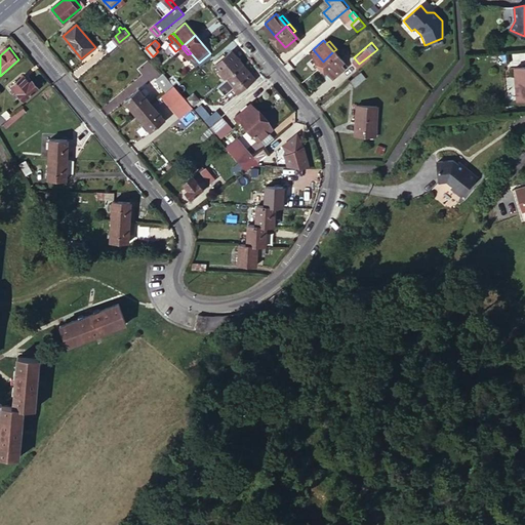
[(228,76),(243,63),(231,48),(215,62),(228,76)]
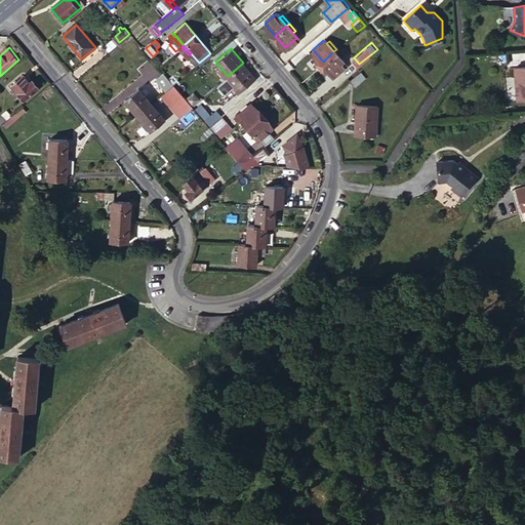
[(333,51),(340,59),(344,57),(336,49),(333,51)]
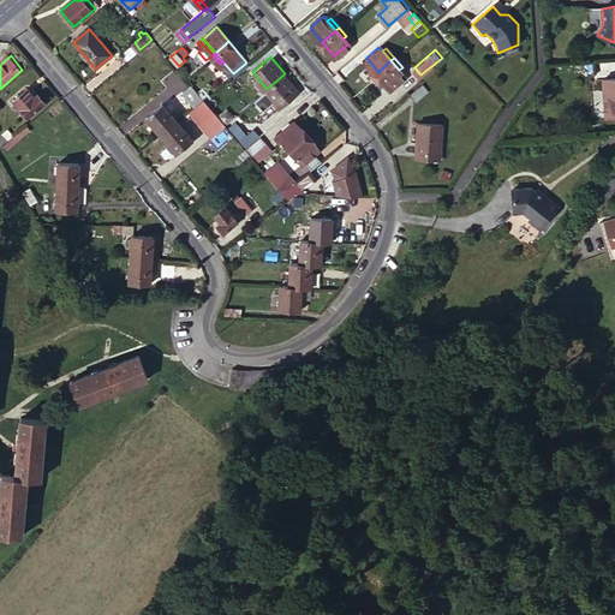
[(390,60),(378,72),(390,87),(404,76),(399,70),(390,60)]
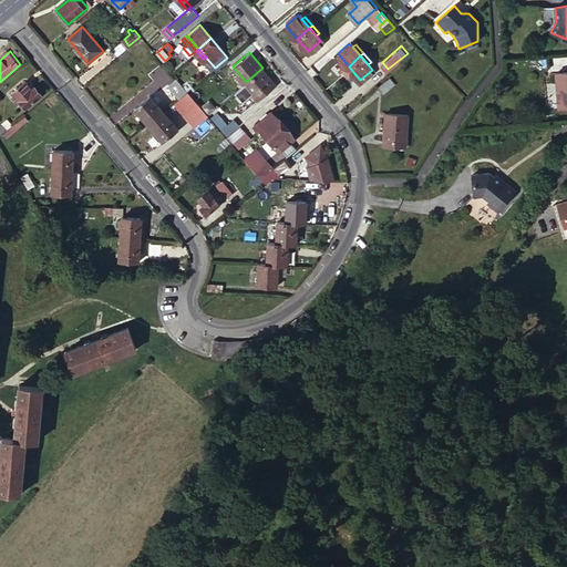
[(276,82),(263,68),(246,82),(258,96),(263,93),(272,85),(276,82)]
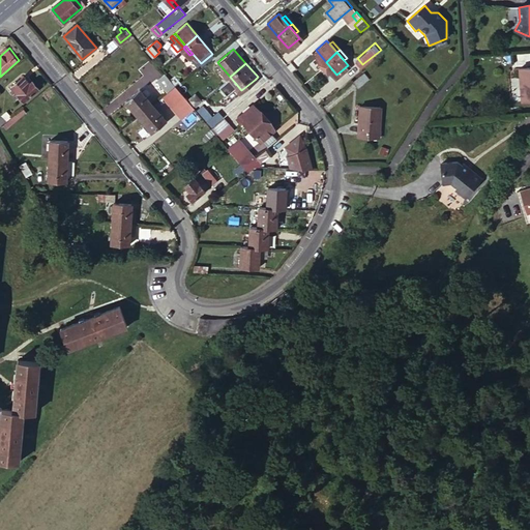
[(367,65),(356,75),(361,80),(373,71),(367,65)]
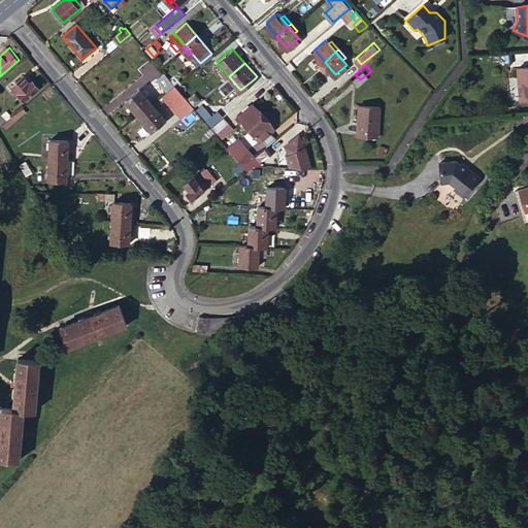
[(527,100),(527,66),(518,67),(521,101),(527,100)]
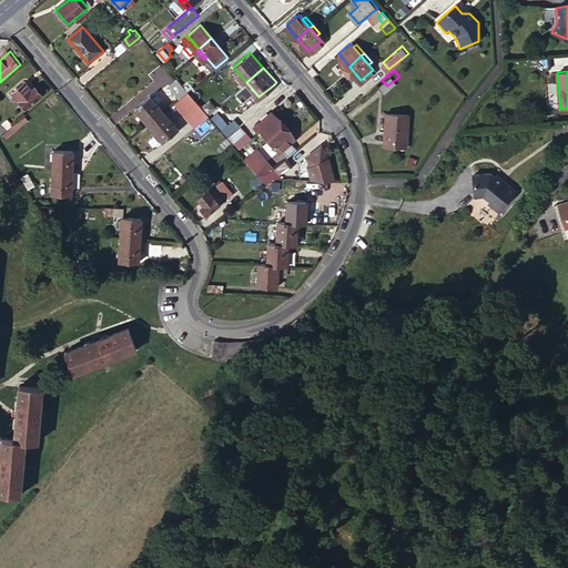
[(33,88),(28,81),(14,92),(28,108),(43,94),(37,84),(33,88)]
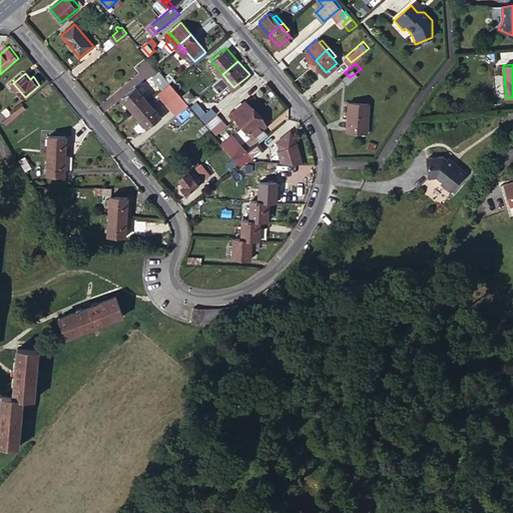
[(160,74),(153,80),(160,88),(167,83),(160,74)]
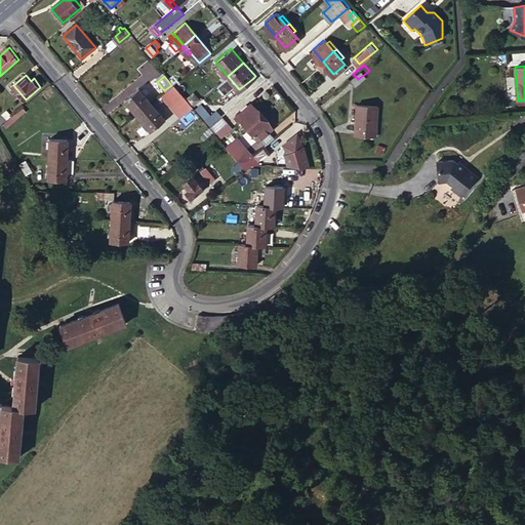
[(257,85),(252,79),(243,86),(248,92),(257,85)]
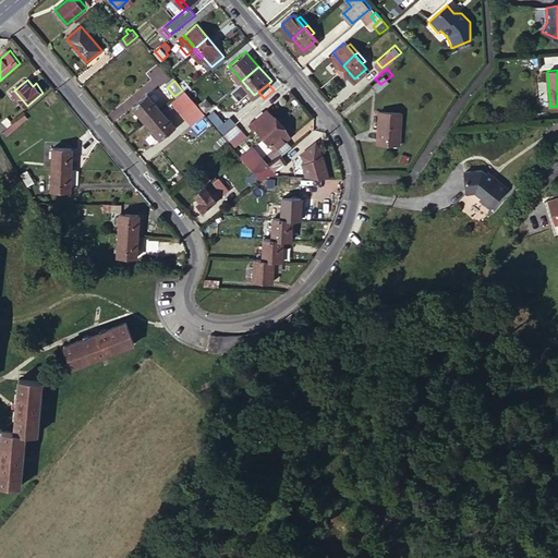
[(171,101),(191,125),(203,114),(184,92),(171,101)]
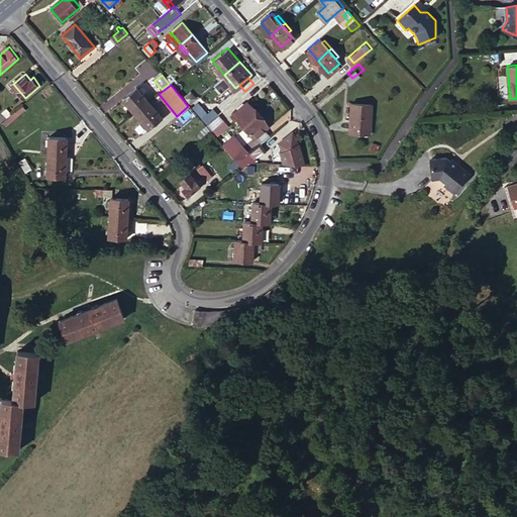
[(122,99),(134,114),(139,110),(148,103),(135,88),(122,99)]
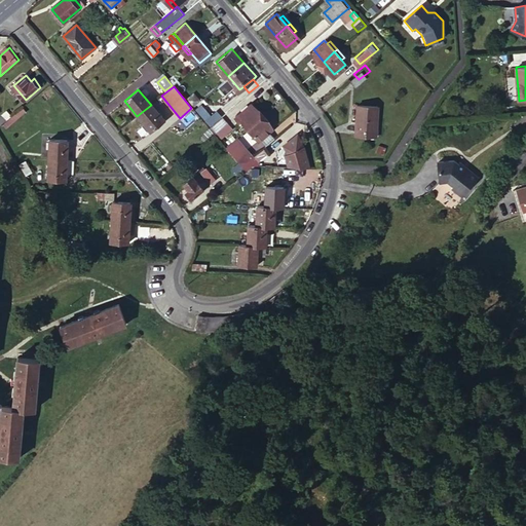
[(200,99),(194,105),(212,124),(218,118),(214,113),(210,116),(202,108),(207,106),(204,104),(200,99)]
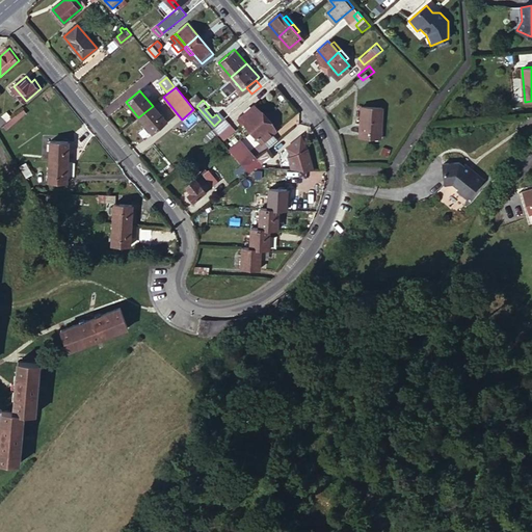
[(255,125),(265,115),(254,103),(243,111),(255,125)]
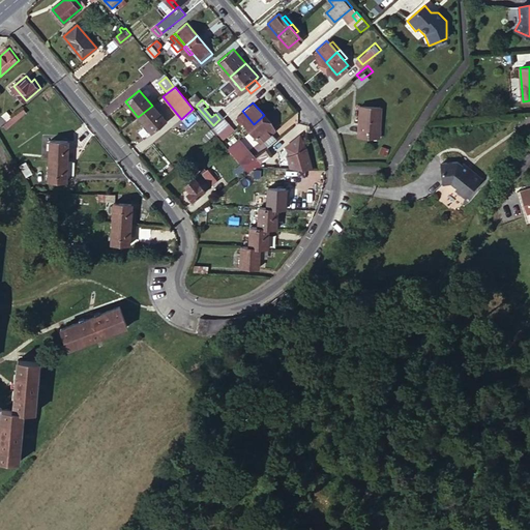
[(143,113),(138,117),(151,133),(166,122),(154,109),(152,106),(143,113)]
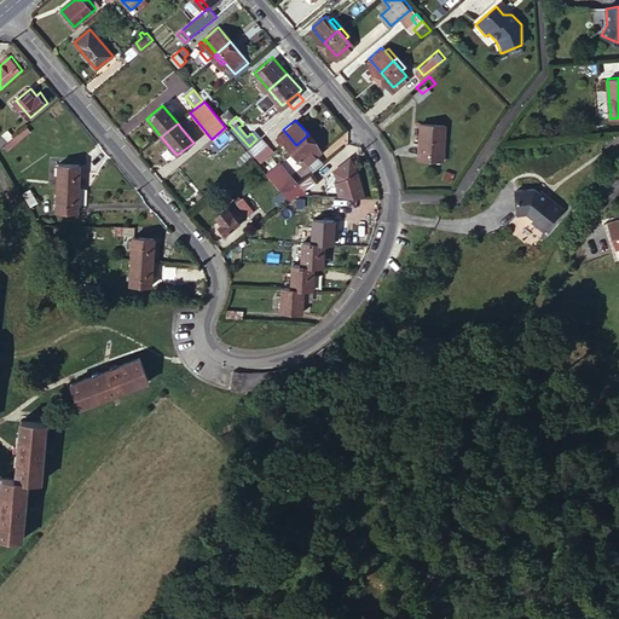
[(443,127),(421,127),(418,162),(441,163),(443,127)]
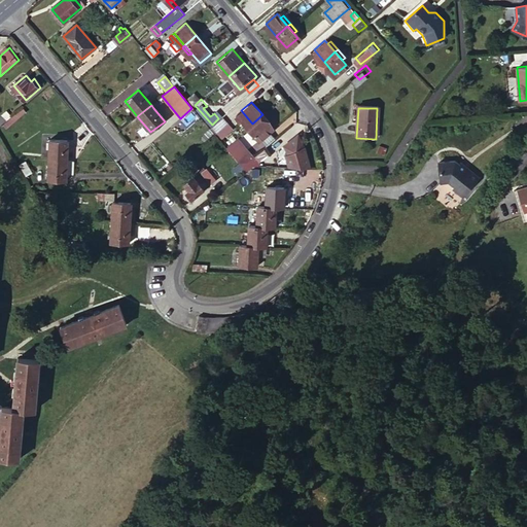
[(248,127),(252,124),(241,110),(238,113),(248,127)]
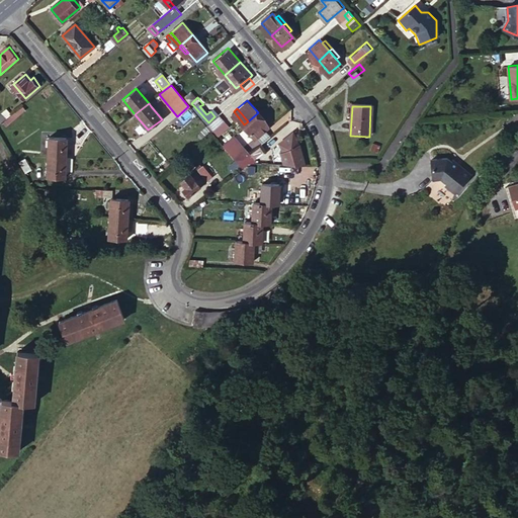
[(232,113),(242,126),(244,124),(234,111),(232,113)]
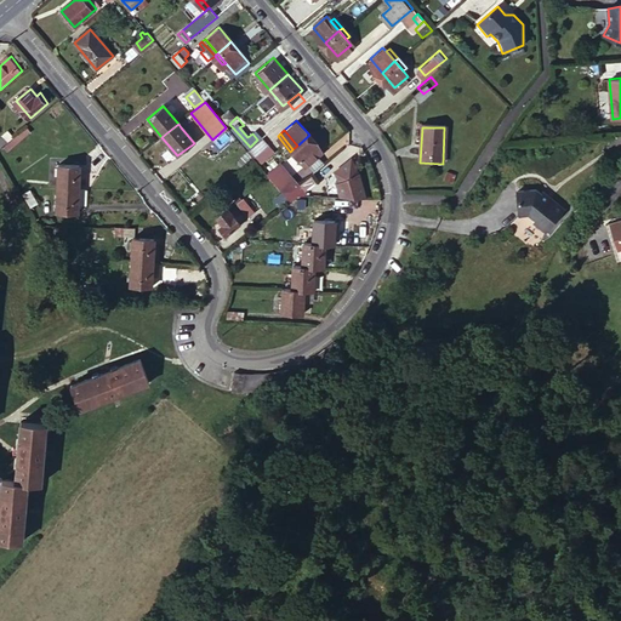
[(322,149),(309,135),(297,146),(305,154),(309,159),(317,153),(322,149)]
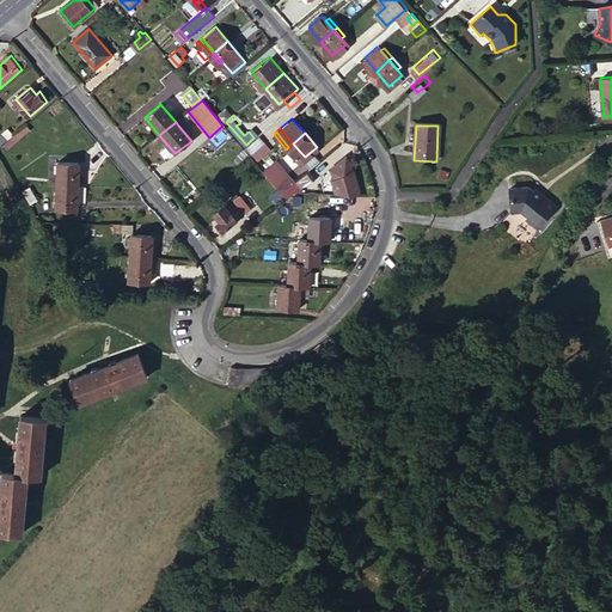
[(6,134),(0,139),(0,150),(0,151),(12,140),(6,134)]
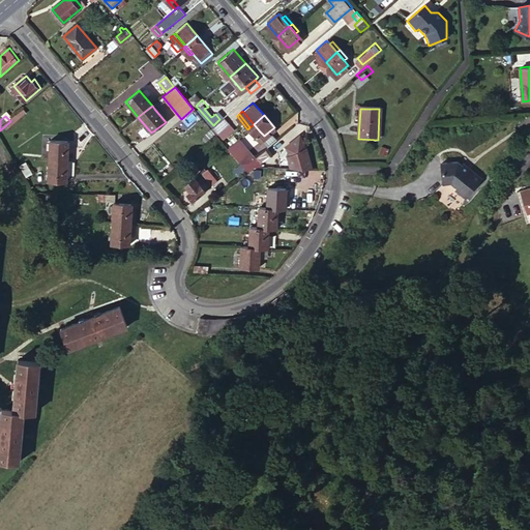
[(219,119),(213,125),(218,131),(229,122),(224,116),(219,119)]
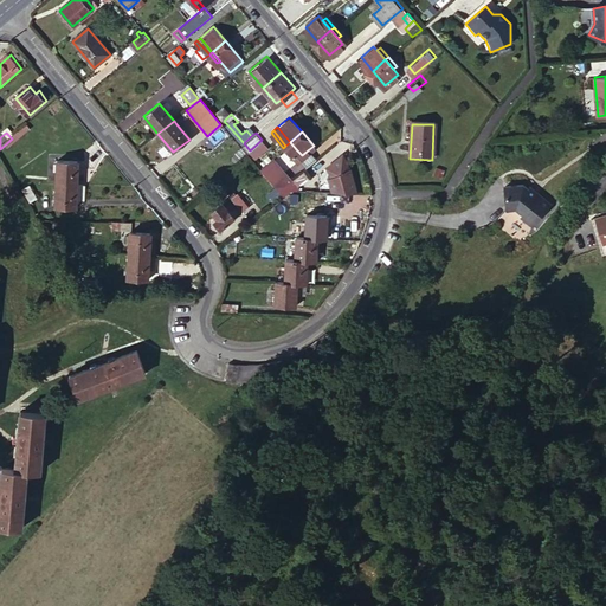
[(297,150),(290,142),(285,146),(292,154),(294,153),(297,150)]
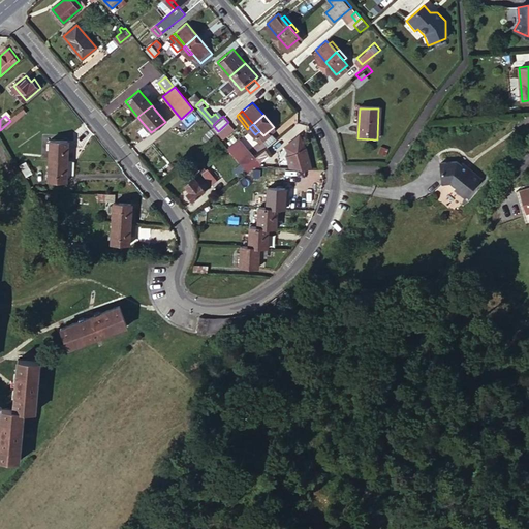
[(275,136),(270,130),(263,135),(262,136),(268,143),(275,136)]
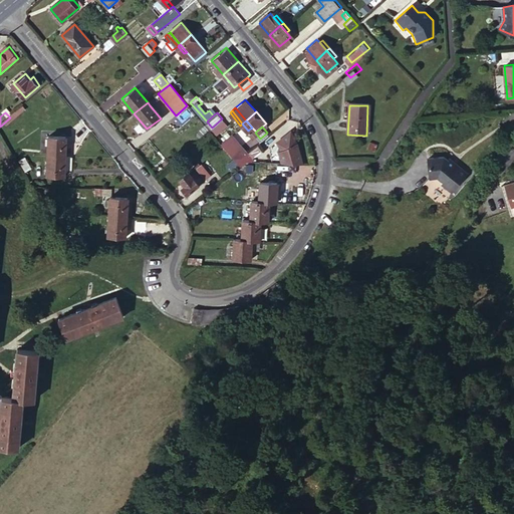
[(298,143),(291,131),(276,143),(280,151),(278,153),(281,165),(294,167),(304,165),(298,143)]
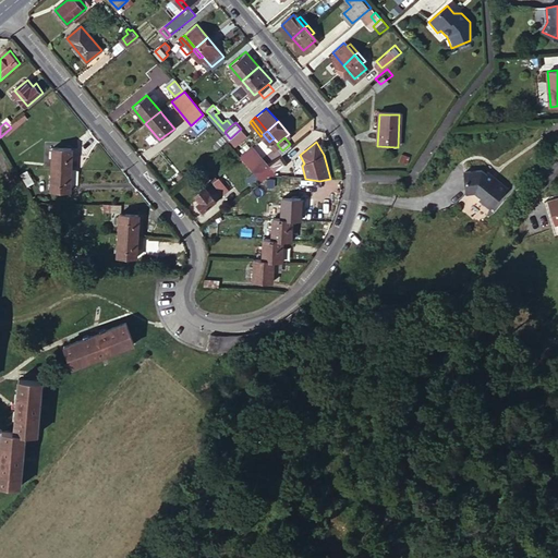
[(240,154),(257,174),(257,173),(268,164),(251,144),(240,154)]
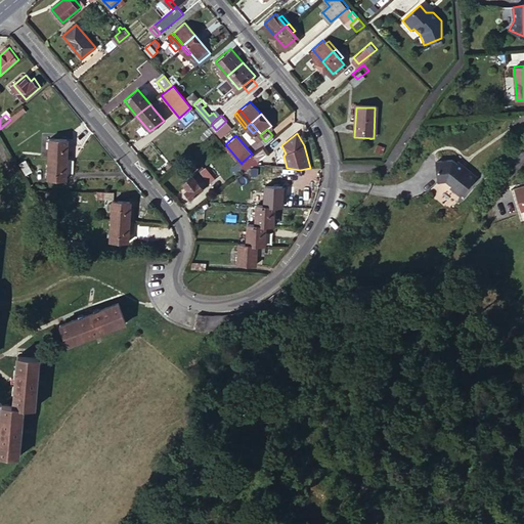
[(53,139),(52,159),(70,159),(71,140),(53,139)]
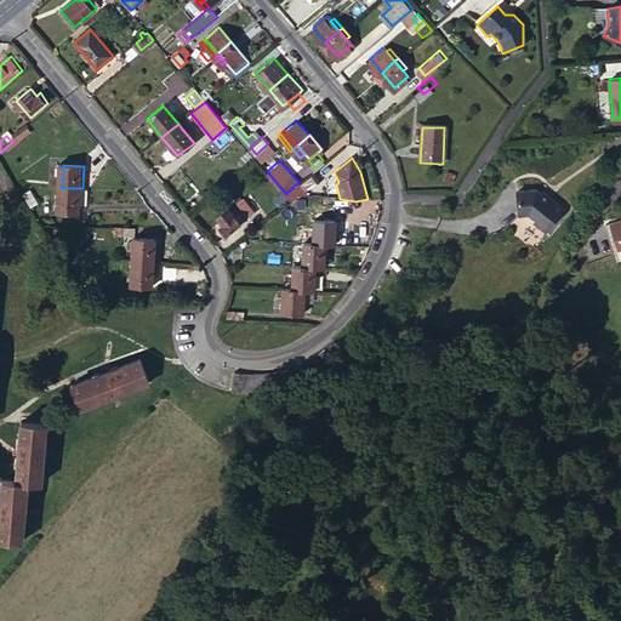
[(286,194),(291,200),(296,197),(305,189),(298,182),(286,193),(286,194)]
